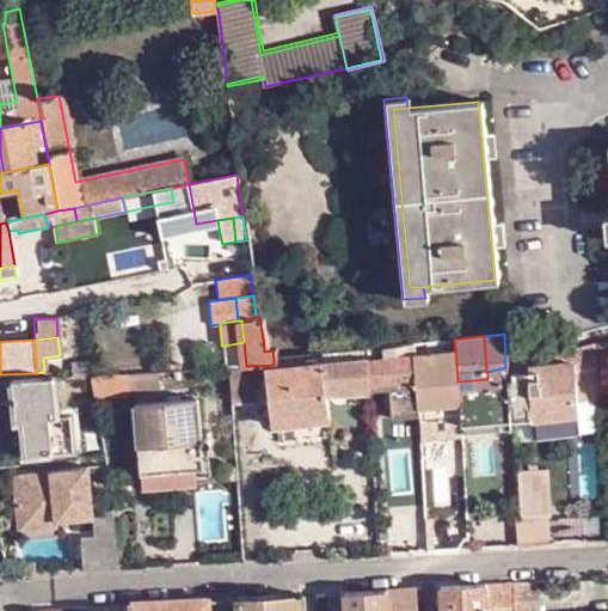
[(605,341),(594,344),(595,378),(607,378),(607,372),(607,356),(605,341)]
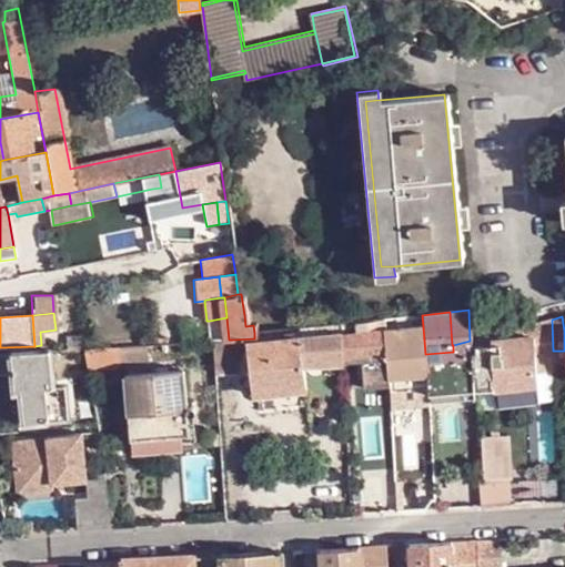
[(229,340),(226,317),(209,321),(211,341),(229,340)]
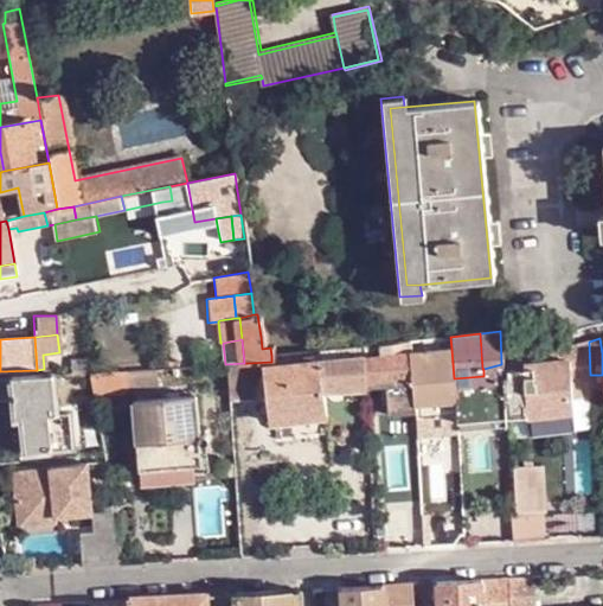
[(406,342),(391,343),(391,356),(408,355),(406,342)]
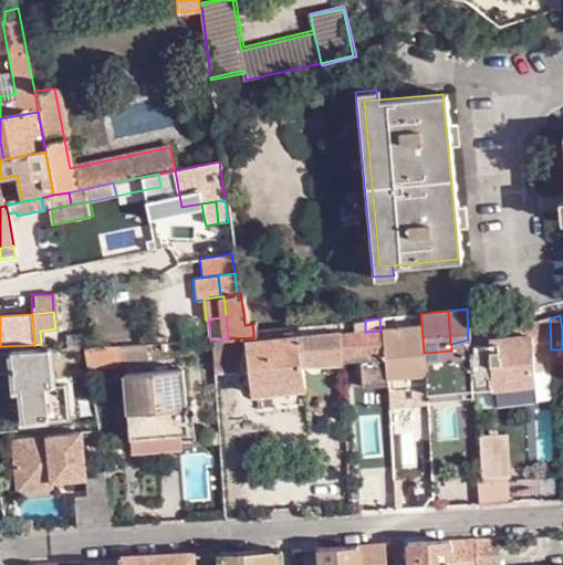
[(550,318),(502,331),(503,337),(531,336),(532,370),(553,369),(551,349),(550,318)]
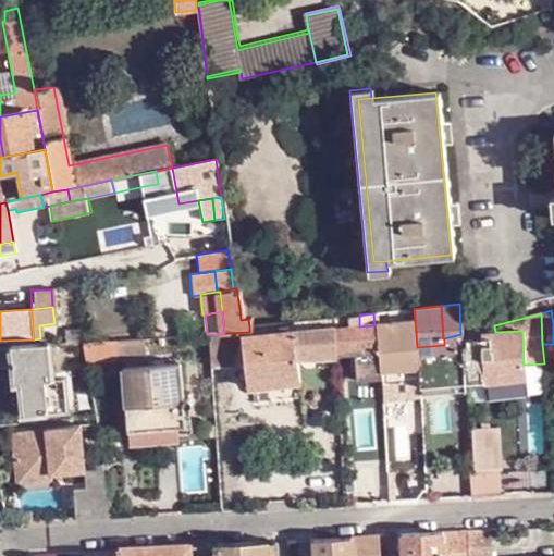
[(378,370),(379,369),(417,367),(418,367),(417,347),(415,320),(374,325),(377,347),(378,370)]
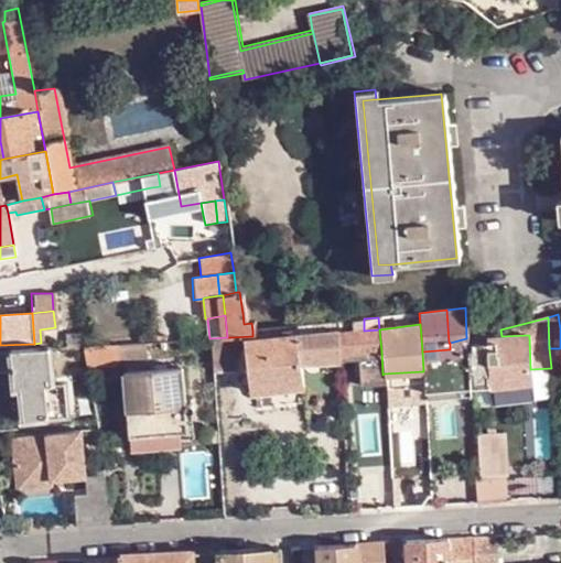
[(560,348),(549,348),(551,368),(560,366),(560,327),(560,328),(560,343),(560,348)]
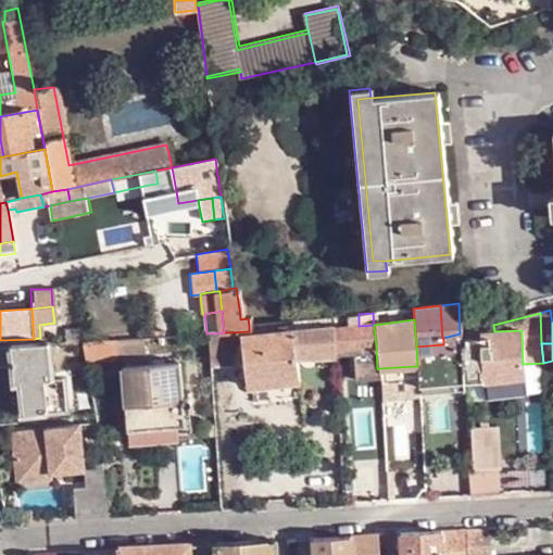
[(359,326),(331,328),(332,350),(376,347),(374,325),(359,326)]
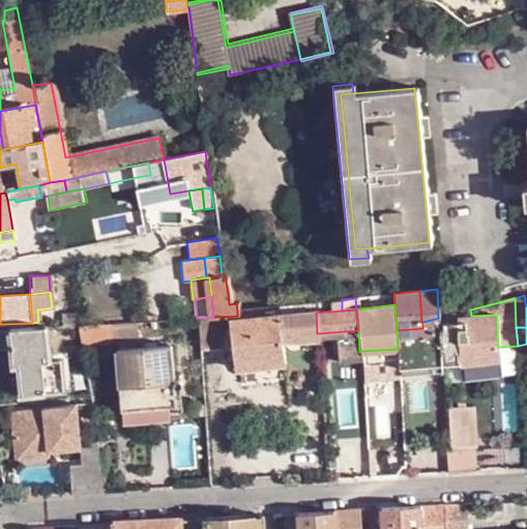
[(317,333),(316,313),(227,322),(233,369),(283,361),(281,341),(317,339),(317,333)]
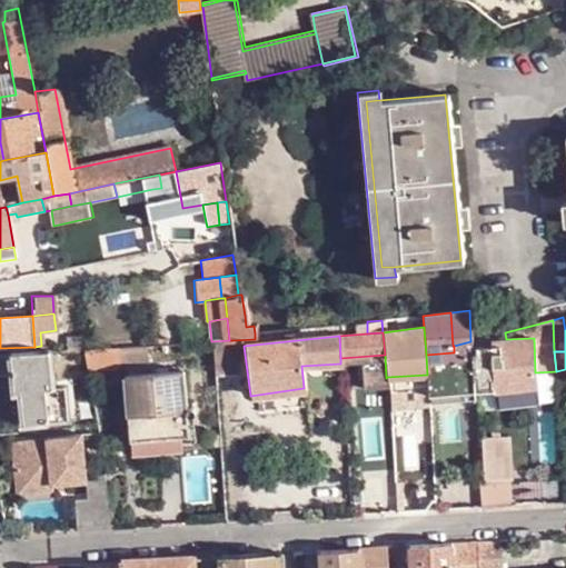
[(83,338),(67,339),(68,351),(83,350),(83,338)]
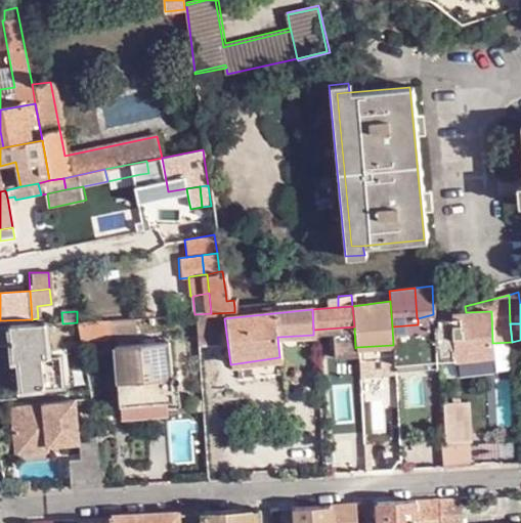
[(451,322),(435,324),(436,359),(452,358),(452,359),(493,354),(492,343),(491,311),(466,312),(451,314),(451,322)]
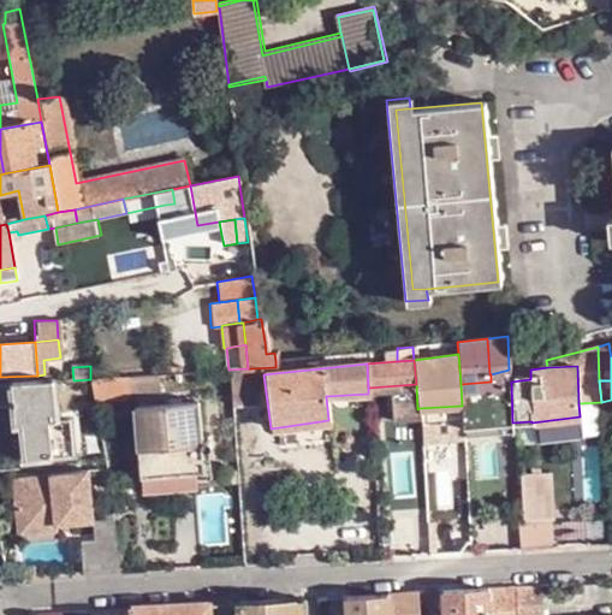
[(253,404),(251,368),(248,368),(229,370),(231,407),(253,404)]
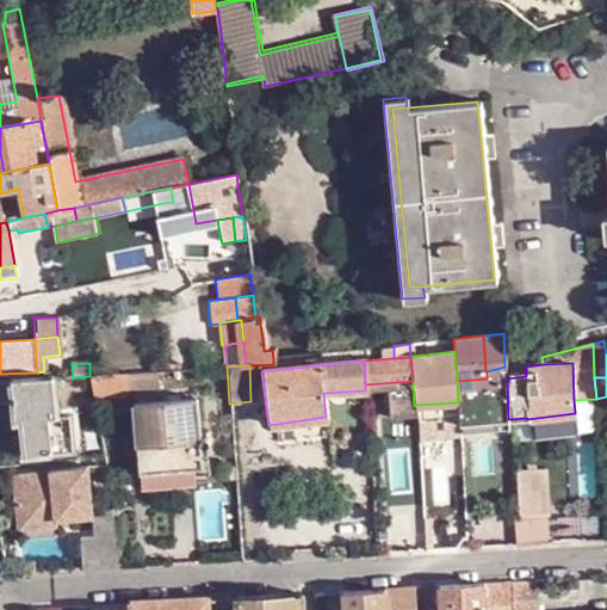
[(458,402),(457,402),(459,423),(508,419),(507,379),(505,367),(487,371),(487,379),(457,381),(458,402)]
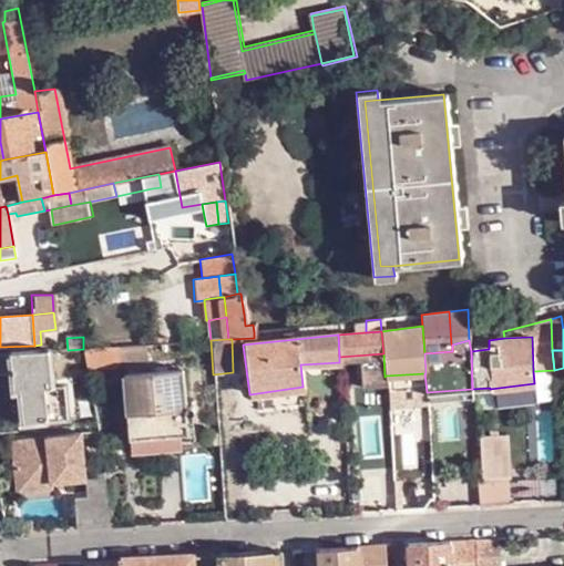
[(145,363),(144,345),(116,347),(118,364),(145,363)]
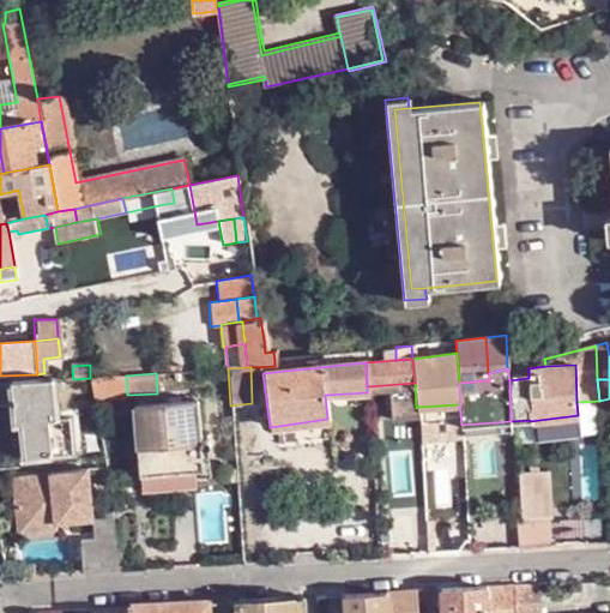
[(58,421),(54,380),(37,382),(11,383),(12,402),(13,424),(20,424),(58,421)]
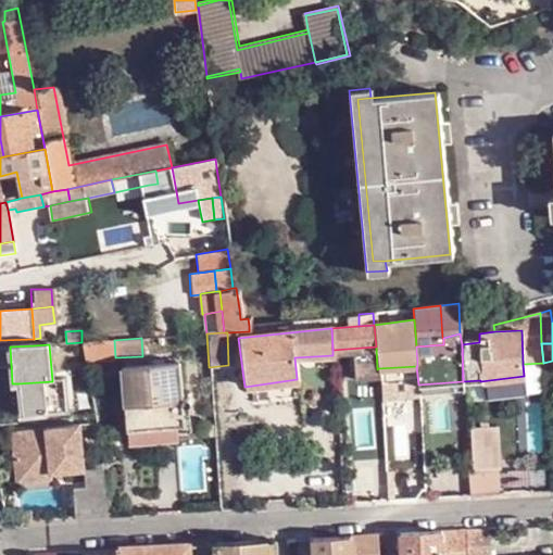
[(0,364),(11,364),(10,347),(0,347),(0,364)]
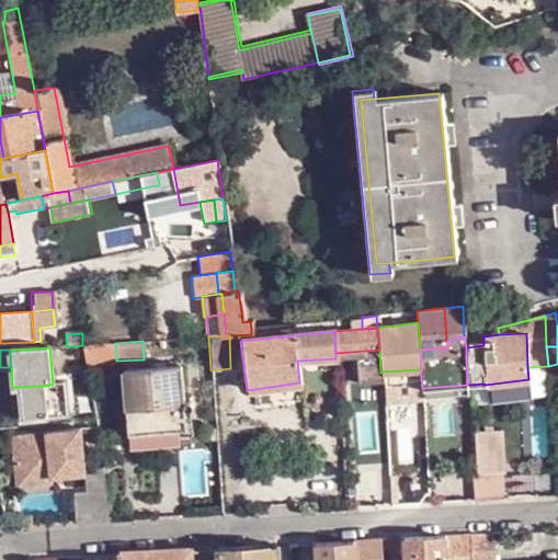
[(336,353),(336,358),(351,357),(353,384),(382,381),(382,372),(380,373),(379,350),(336,353)]
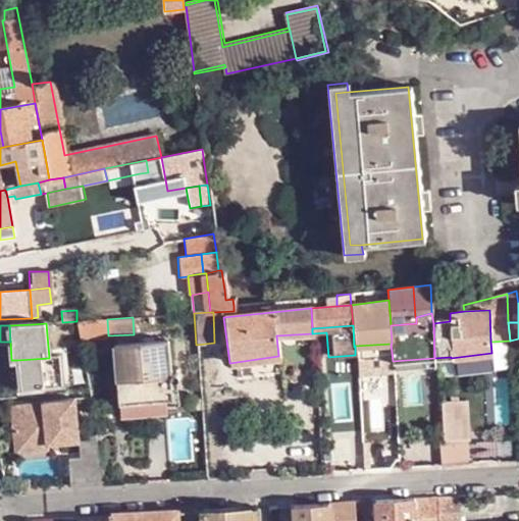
[(127,404),(163,401),(171,401),(166,341),(112,346),(116,405),(119,405),(127,404)]
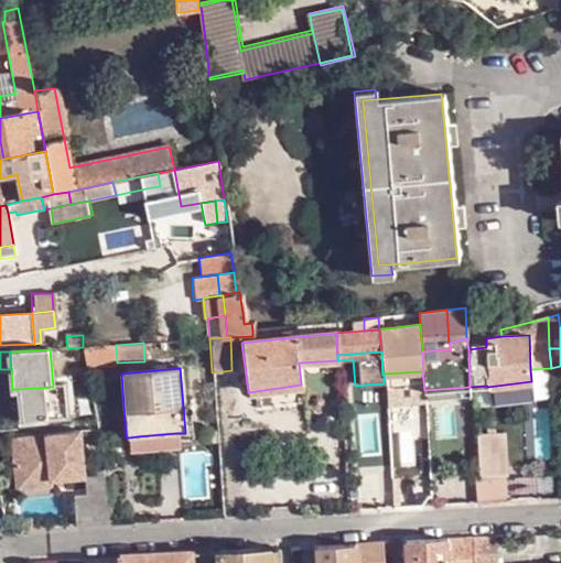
[(63,386),(53,387),(19,389),(22,419),(65,417),(63,386)]
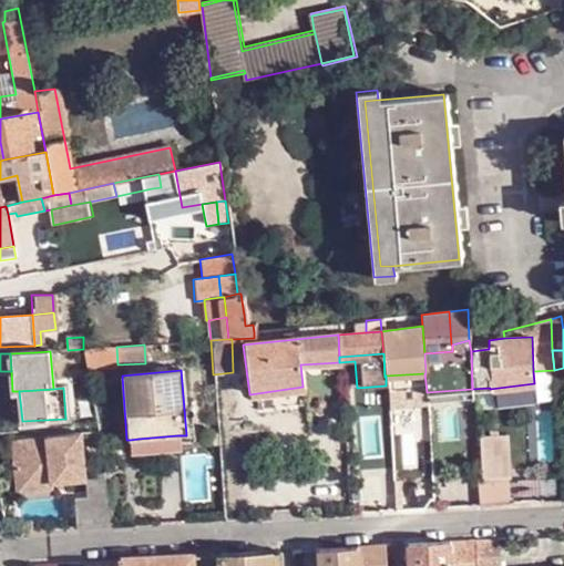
[(74,434),(6,441),(10,487),(47,483),(79,480),(74,434)]
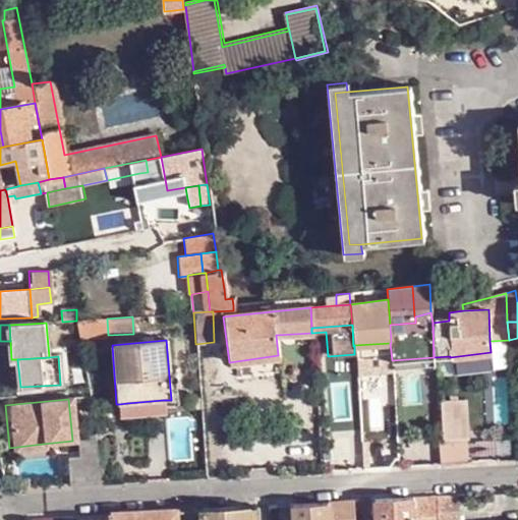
[(164,412),(163,400),(127,403),(128,415),(164,412)]
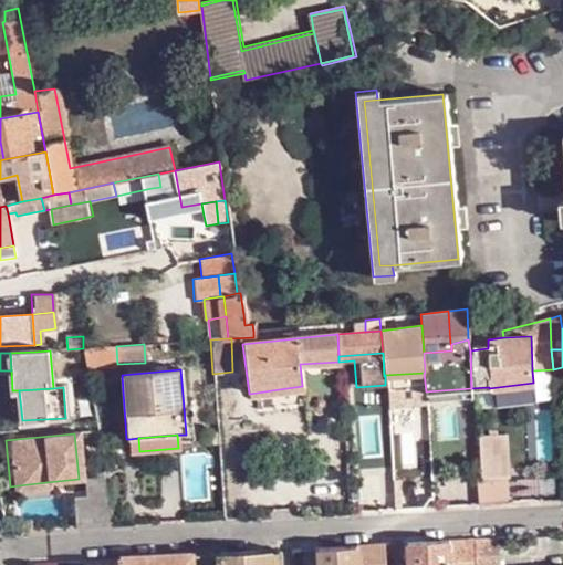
[(139,451),(138,438),(129,439),(129,452),(139,451)]
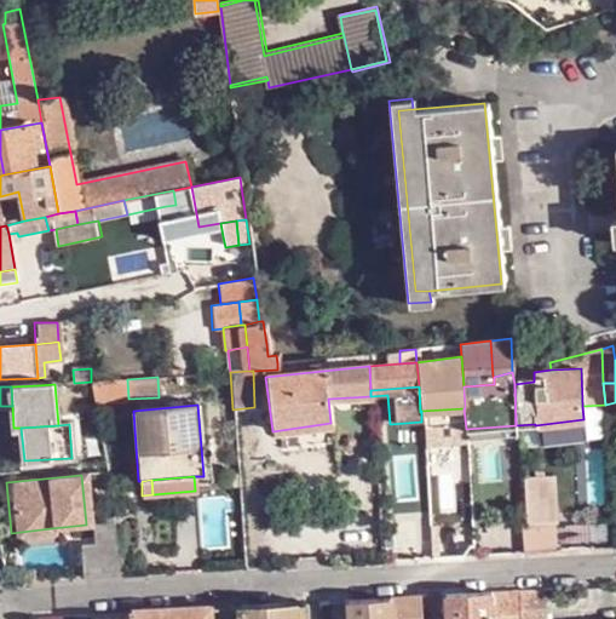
[(75,548),(78,579),(122,577),(117,543),(113,517),(86,520),(86,525),(88,545),(75,548)]
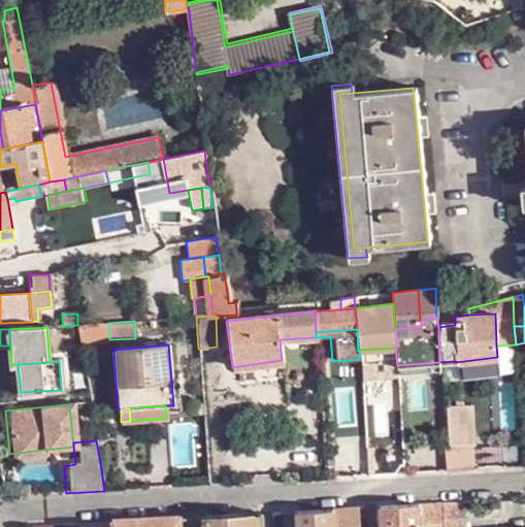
[(444,450),(446,470),(470,468),(469,447),(444,450)]
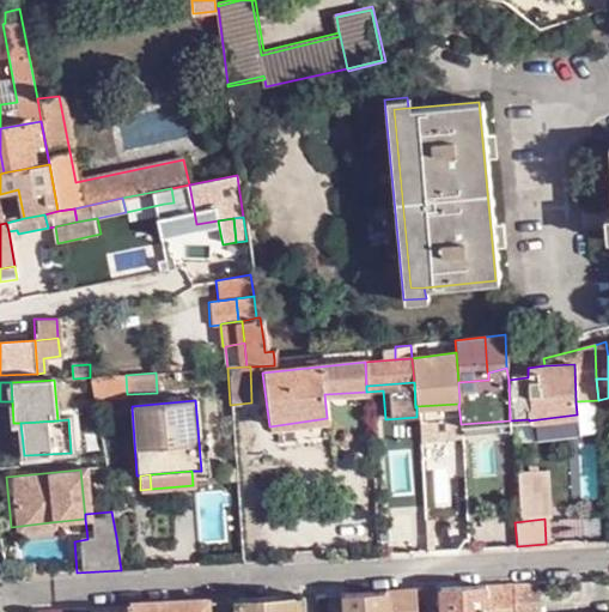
[(50,522),(11,527),(12,533),(50,528),(50,522)]
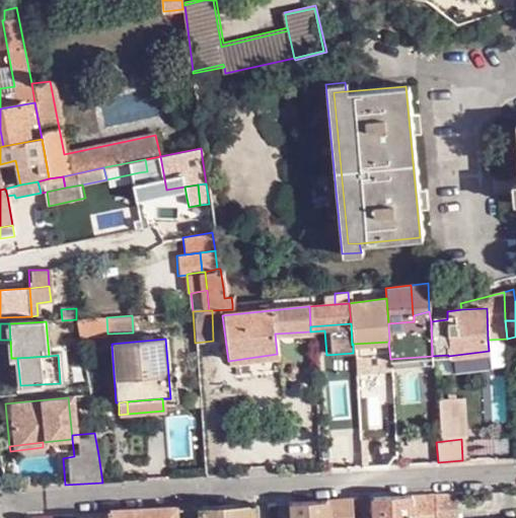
[(450,516),(448,493),(433,494),(434,517),(450,516)]
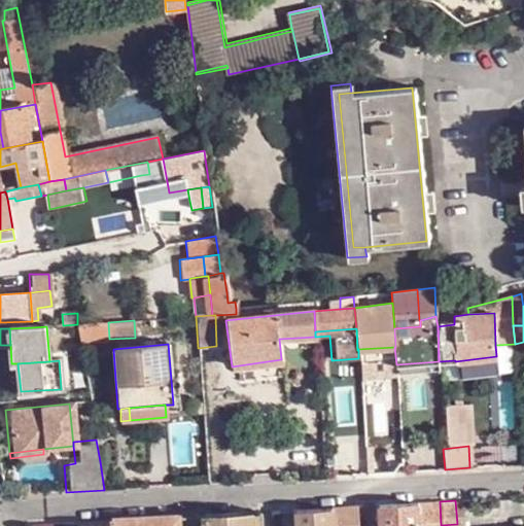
[(441,525),(440,501),(416,502),(418,525),(441,525)]
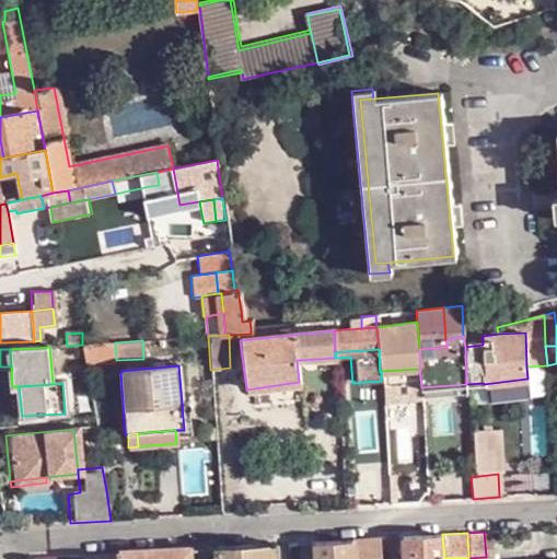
[(422,535),(402,536),(403,558),(444,558),(442,534),(422,535)]
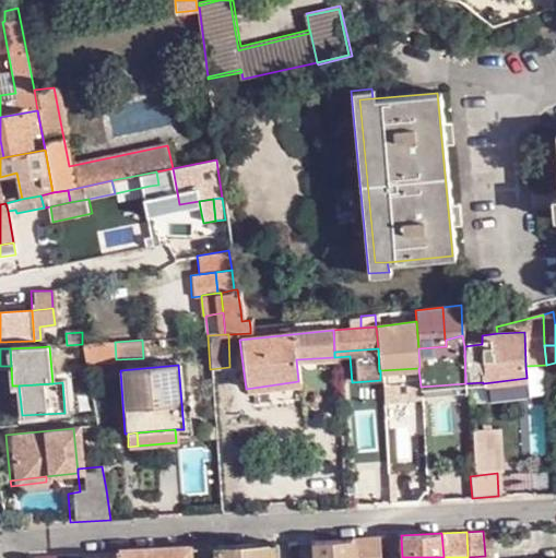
[(377,557),(376,537),(350,538),(351,557),(377,557)]
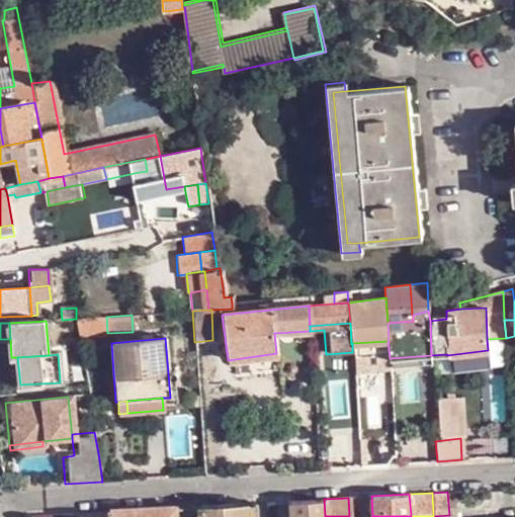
[(325,516),(324,499),(307,500),(290,501),(290,516),(325,516)]
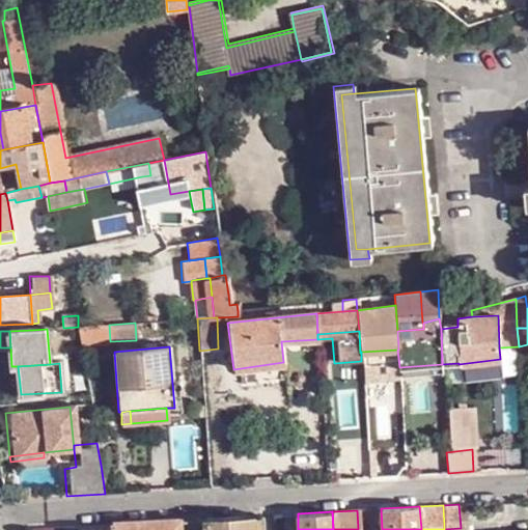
[(253,529),(252,515),(205,519),(205,529),(253,529)]
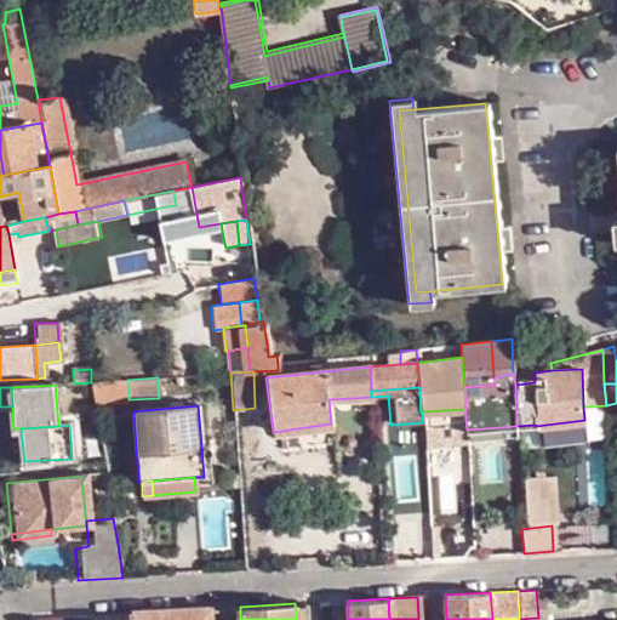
[(211,619),(210,608),(182,609),(182,610),(126,613),(126,614),(129,614),(129,619),(211,619)]
